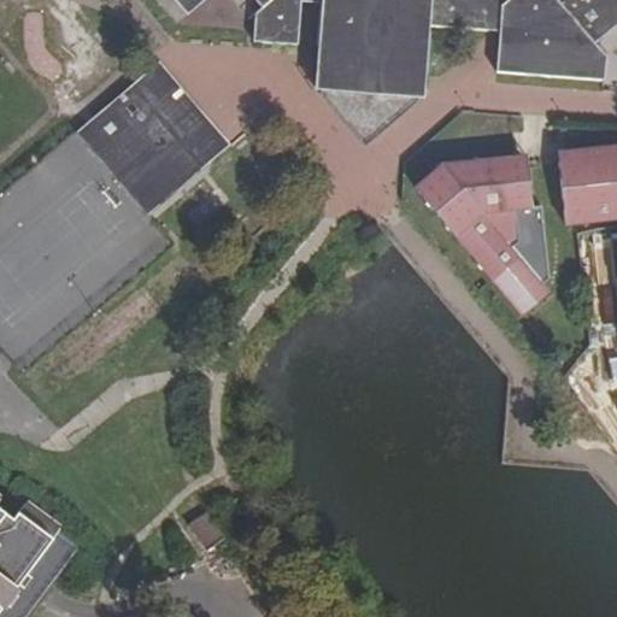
[(162,0),(175,13),(187,5),(182,0),(162,0)]
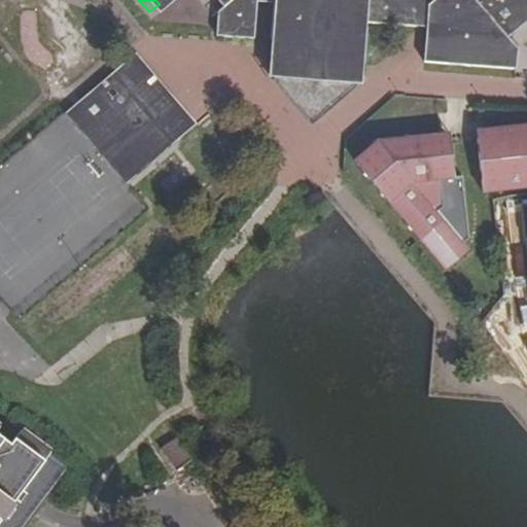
[(198,16),(196,41),(234,44),(235,7),(250,6),(248,43),(258,43),(257,67),(303,115),(351,76),(355,25),(405,27),(406,14),(416,14),(415,27),(414,63),(505,67),(505,47),(497,38),(490,30),(524,0),(155,0),(160,4),(163,0),(204,0),(210,6),(198,16)]
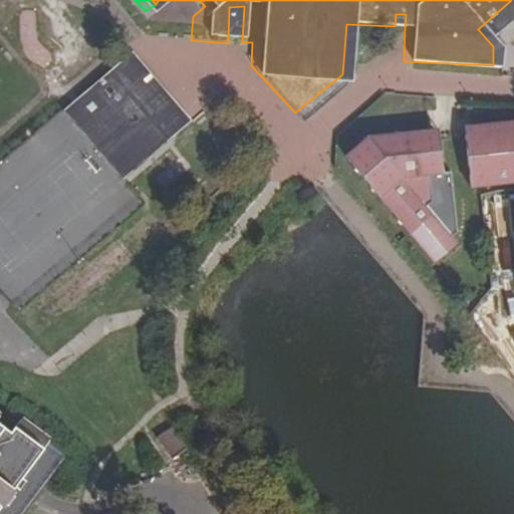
[(513,0),(511,0),(478,29),(485,37),(513,10),(513,0)]
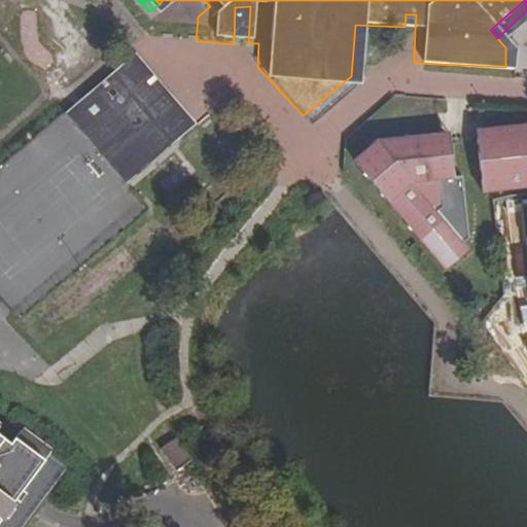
[(406,14),(405,27),(415,27),(416,14),(406,14)]
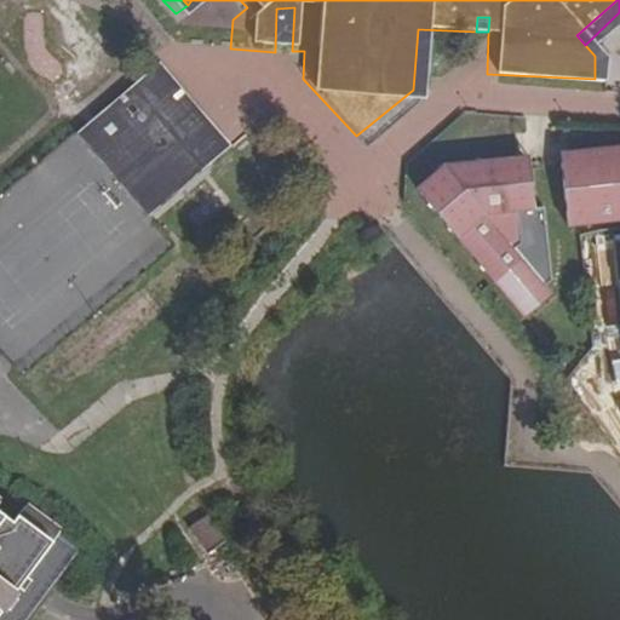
[(75,135),(148,218),(204,170),(191,155),(219,132),(159,63),(75,135)]
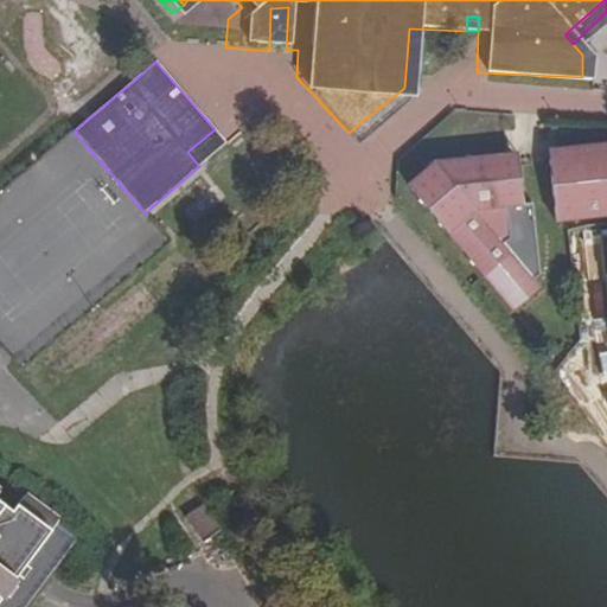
[(215,129),(187,152),(199,166),(227,144),(215,129)]
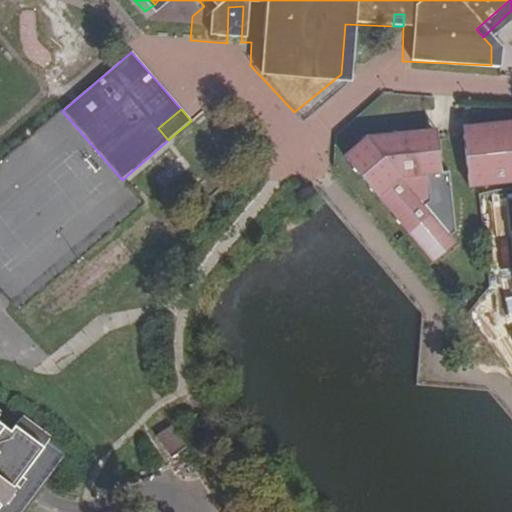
[(511,121),(471,125),(472,135),(463,135),(468,188),(511,182),(511,121)]
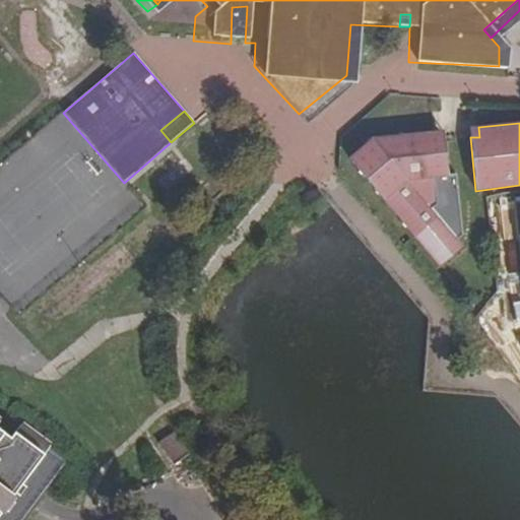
[(372,139),(348,158),(441,267),(463,248),(457,240),(462,236),(456,175),(448,176),(444,141),(435,141),(434,132),(372,139)]
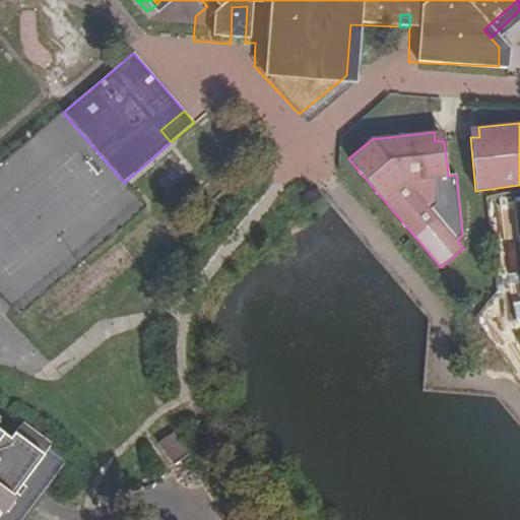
[(519,198),(495,202),(499,233),(519,229),(519,198)]
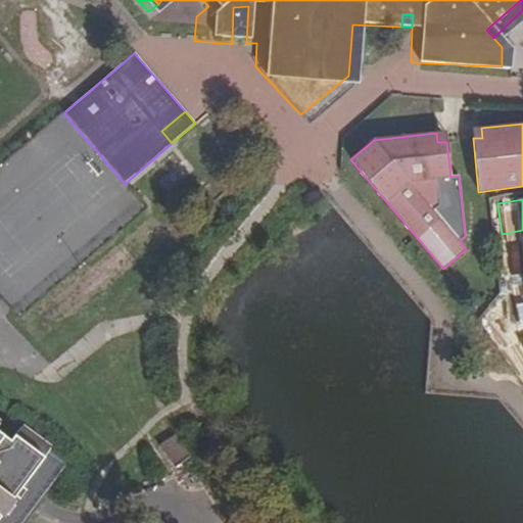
[(522,232),(502,235),(508,293),(470,325),(482,340),(483,361),(502,358),(522,381),(522,232)]
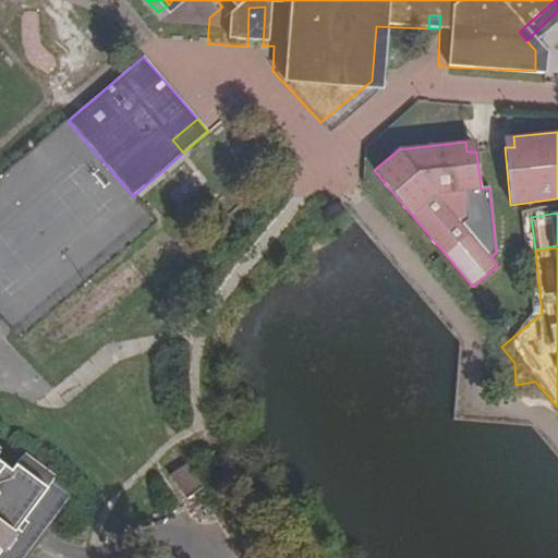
[(0,557),(0,552),(55,482),(24,458),(12,473),(0,462),(0,557)]
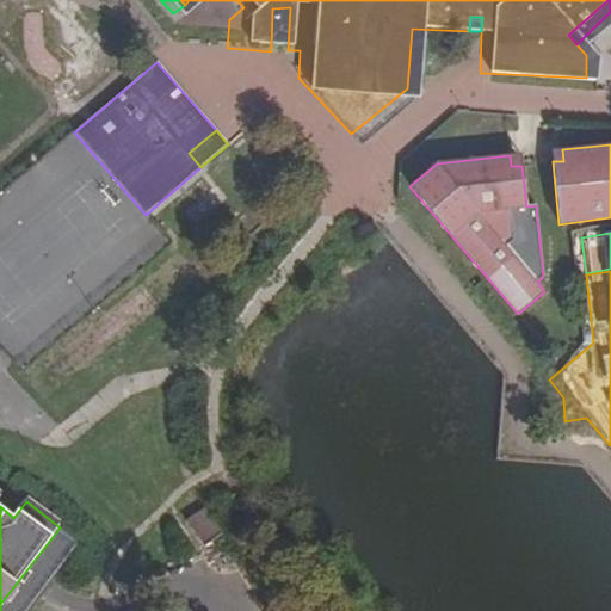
[(187,522),(205,544),(223,530),(205,506),(187,522)]
